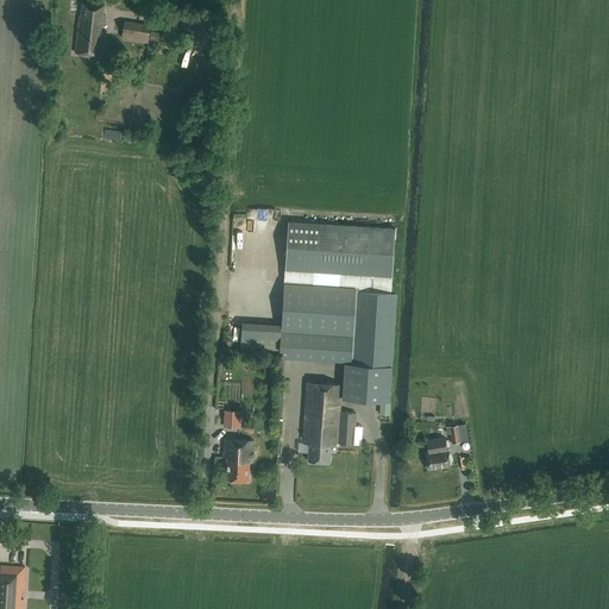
[(100,18),(102,4),(83,0),(81,16),(80,14),(74,49),(99,54),(100,44),(99,44),(100,33),(98,33),(99,25),(101,26),(101,25),(102,19),(100,18)]
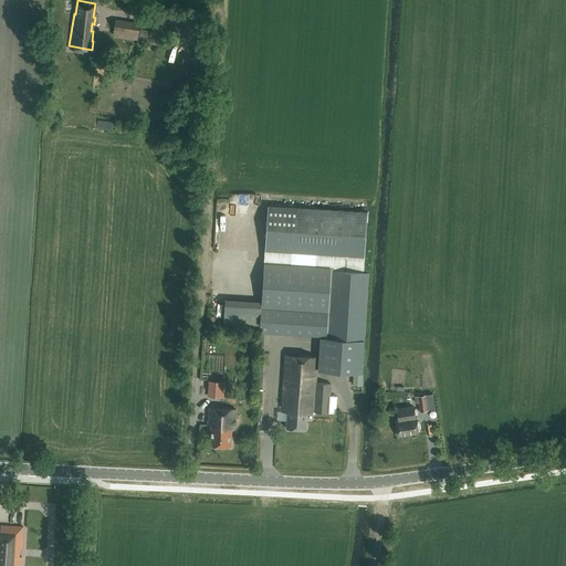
[(127,21),(115,19),(113,31),(125,33),(127,21)]
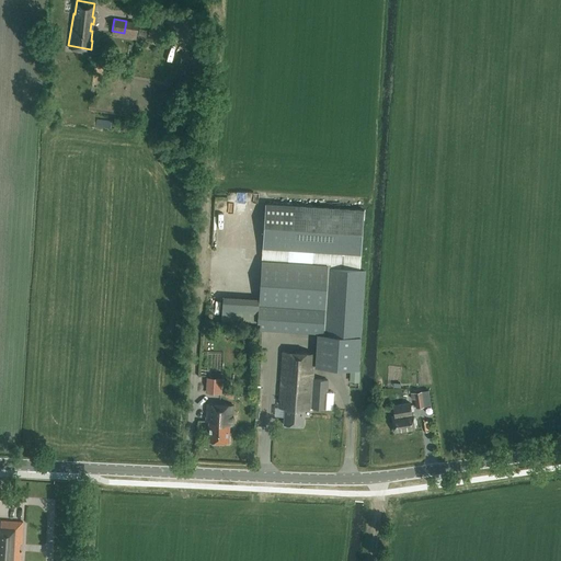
[(161,26),(150,25),(148,38),(151,38),(151,37),(159,37),(161,26)]
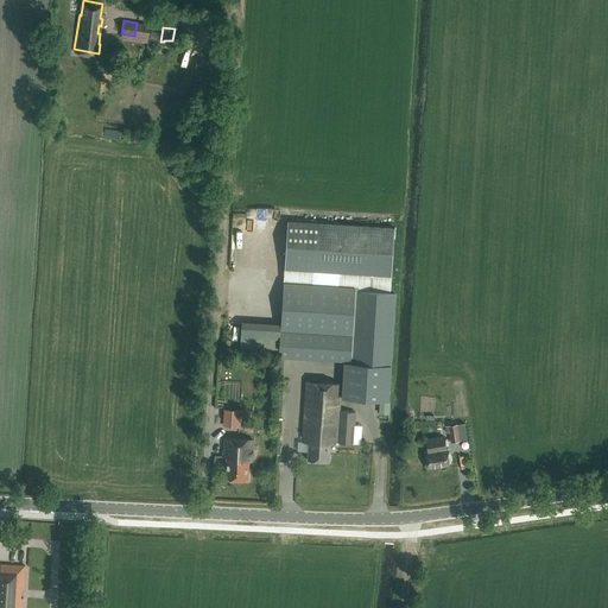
[(223,81),(225,63),(209,62),(208,80),(223,81)]
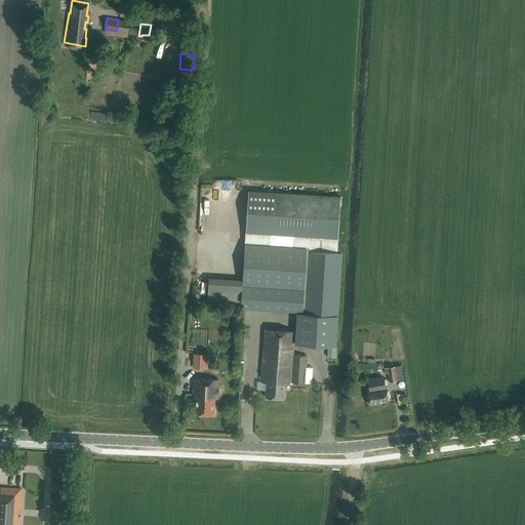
[(335,346),(341,252),(337,252),(340,197),(248,190),(244,243),(242,281),(207,279),(206,298),(243,300),(243,305),(271,306),(271,309),(296,311),(294,342),(335,346)]
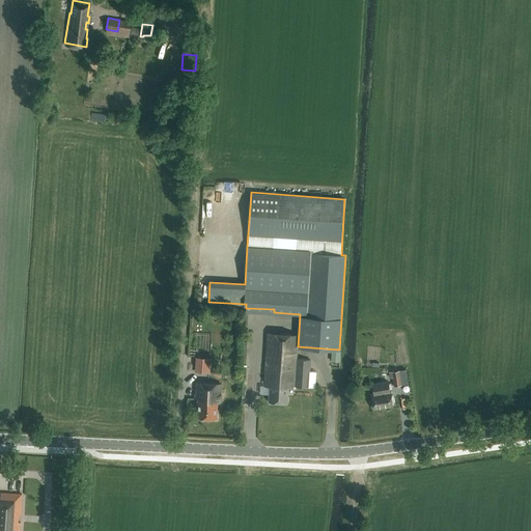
[(228,211),(233,212),(236,202),(231,200),(228,211)]
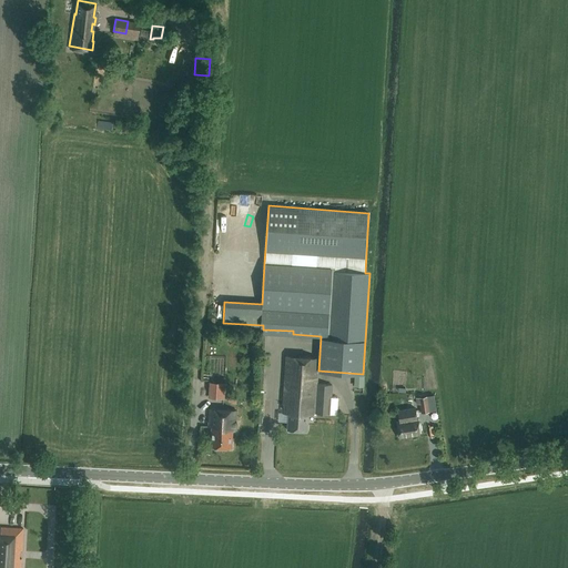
[(316,383),(318,357),(285,355),(282,404),(288,405),(287,429),(288,429),(290,432),(294,432),(295,429),(298,430),(300,432),(303,433),(304,430),(306,430),(307,414),(337,416),(338,396),(330,395),(331,385),(316,383)]
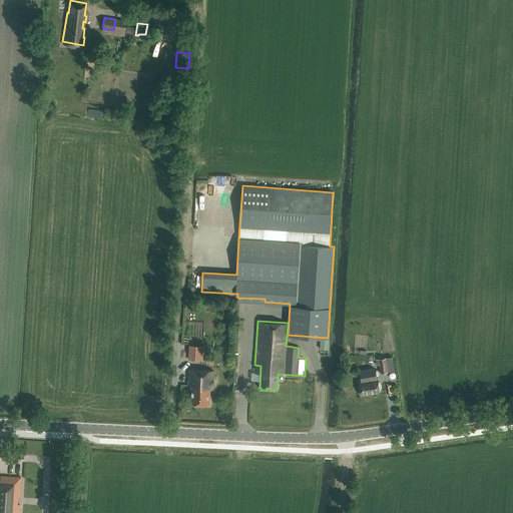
[(202,361),(203,346),(189,345),(188,360),(202,361)]
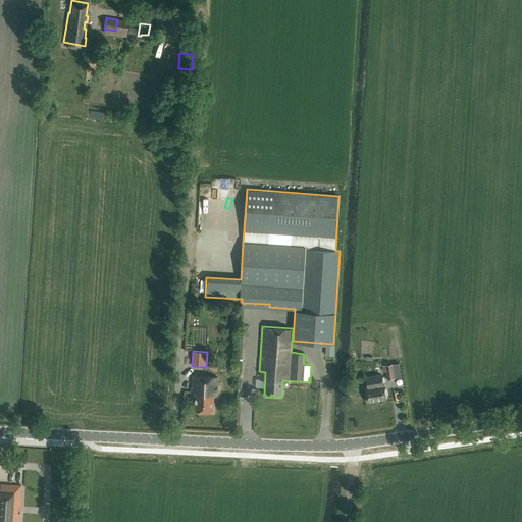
[(218,371),(218,361),(212,361),(212,362),(210,362),(210,369),(212,370),(212,371),(218,371)]
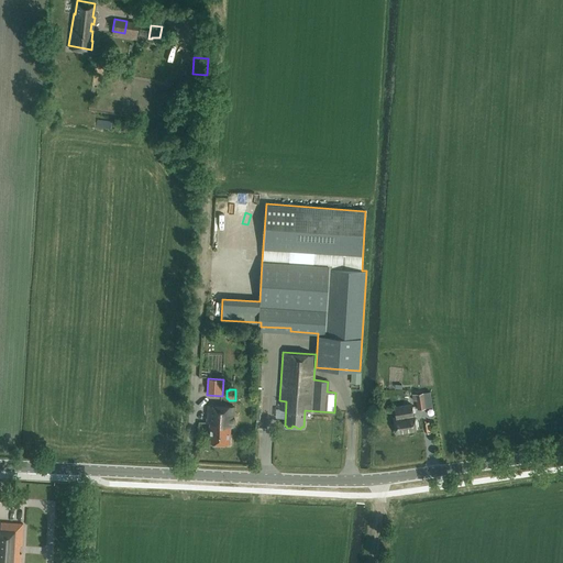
[(417,407),(426,406),(422,393),(415,394),(417,407)]
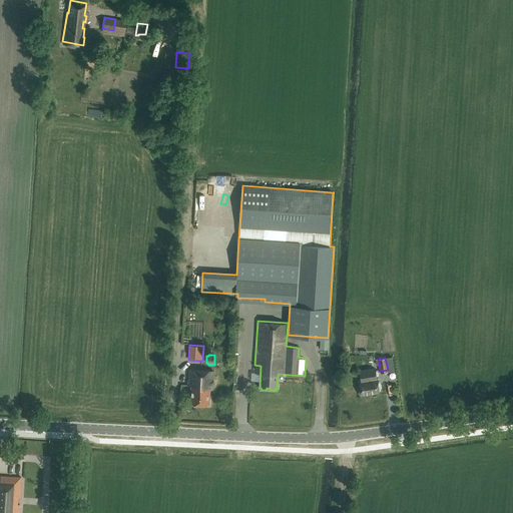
[(377,380),(375,368),(359,371),(361,382),(359,382),(361,394),(379,391),(377,379),(377,380)]
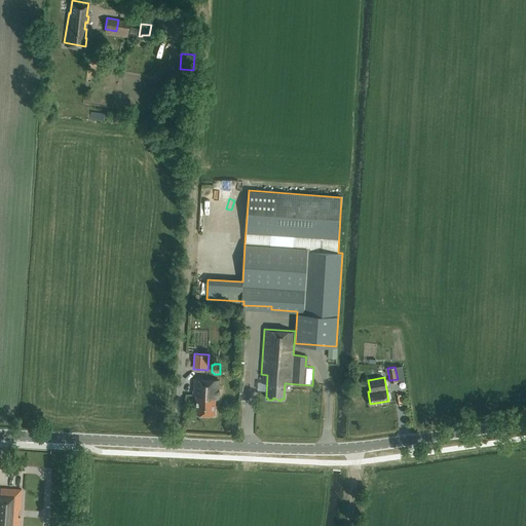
[(217,400),(218,380),(193,379),(192,396),(196,396),(195,413),(213,414),(214,399),(217,400)]
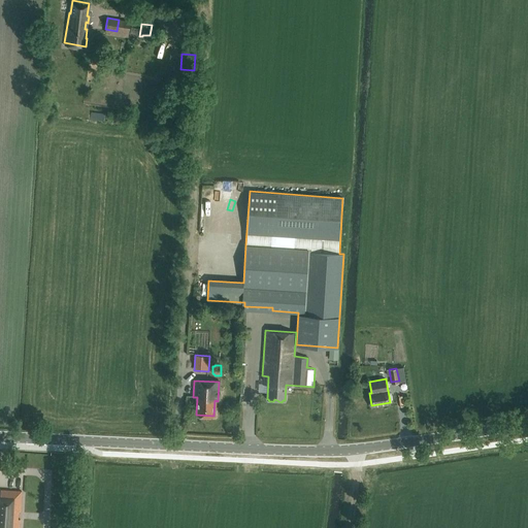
[(22,491),(0,490),(0,494),(0,527),(19,527),(20,519),(18,519),(19,513),(21,513),(22,491)]
